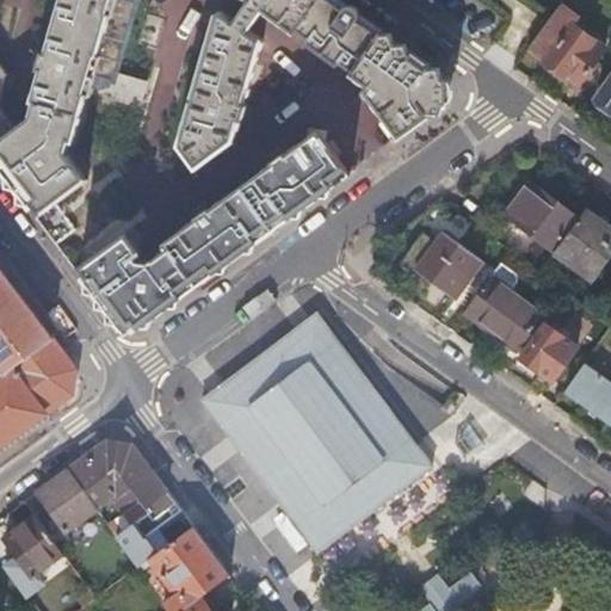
[(0,165),(38,217),(88,178),(67,148),(71,140),(74,140),(93,73),(109,78),(106,86),(112,88),(112,92),(116,94),(116,97),(129,100),(130,99),(133,98),(135,94),(142,97),(147,78),(117,69),(135,0),(59,0),(45,50),(43,49),(42,53),(37,51),(34,62),(39,63),(38,67),(41,67),(32,99),(36,100),(32,115),(28,118),(25,115),(17,121),(1,99),(7,82),(12,84),(16,74),(11,72),(0,57),(0,165)]
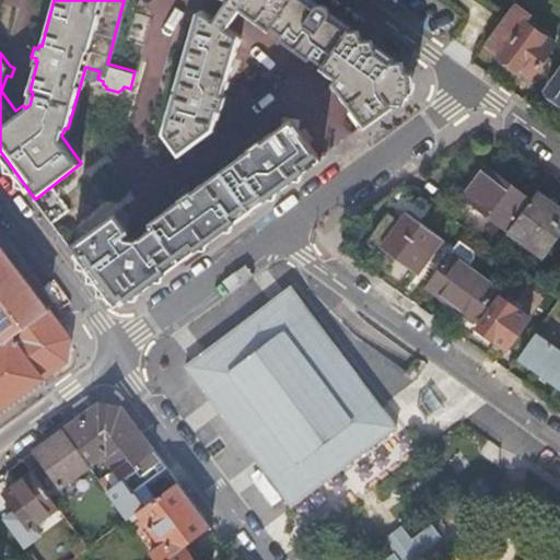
[(409,70),(312,0),(225,0),(216,15),(203,7),(197,9),(162,131),(179,154),(217,128),(216,127),(221,108),(222,109),(223,107),(228,108),(231,97),(225,96),(226,94),(224,94),(241,35),(226,25),(240,9),(269,31),(271,27),(282,34),(280,37),(307,58),(310,55),(321,63),(319,66),(334,77),(327,85),(334,91),(336,86),(364,125),(409,92),(409,70)]
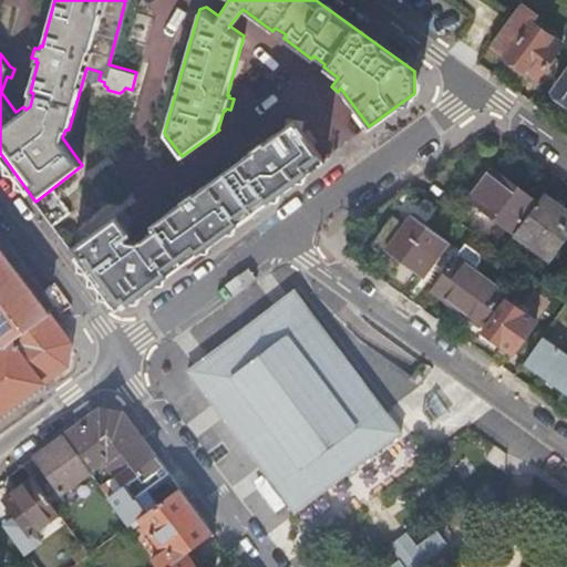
[(513,12),(491,43),(506,54),(505,57),(535,78),(559,43),(514,10),(513,12)]
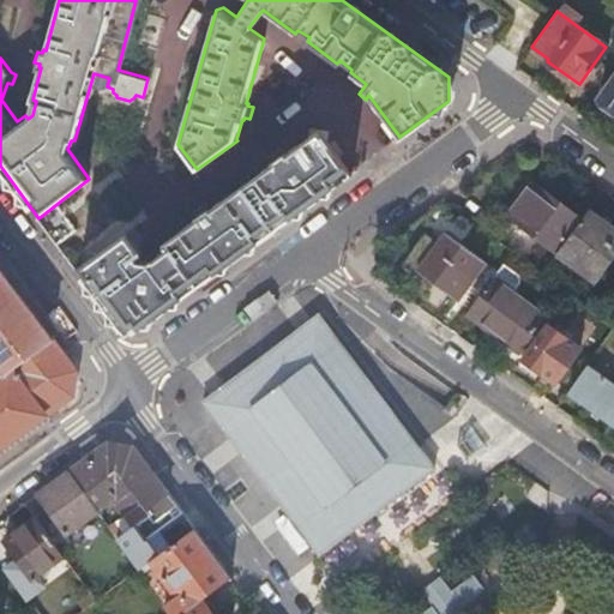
[(613,74),(597,98),(613,110),(613,74)]
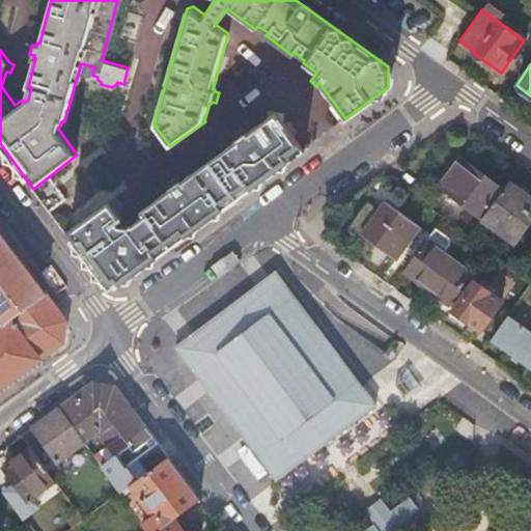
[(111,200),(66,234),(103,283),(120,286),(183,240),(218,214),(305,149),(283,119),(284,111),(270,109),(268,117),(249,132),(248,130),(246,131),(243,127),(234,133),(238,137),(235,138),(238,140),(185,179),(183,177),(180,178),(177,175),(169,182),(172,185),(171,187),(172,188),(143,210),(145,212),(143,213),(144,215),(130,226),(121,224),(119,221),(123,218),(111,200)]
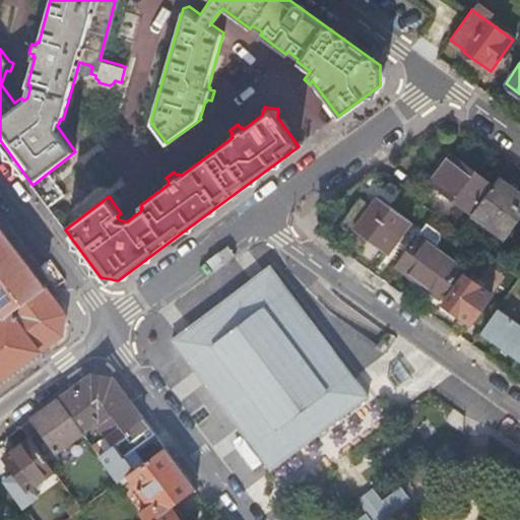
[(431,182),(473,212),(493,185),(450,155),(431,182)]
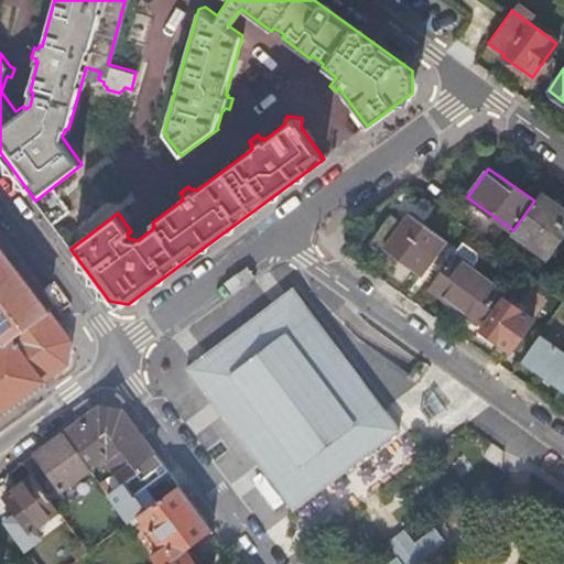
[(513,230),(510,234),(546,259),(563,234),(563,208),(540,192),(534,201),(513,230)]
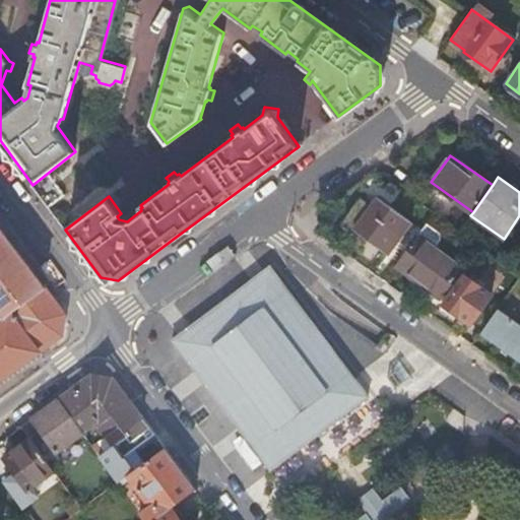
[(353,230),(387,253),(410,220),(377,197),(353,230)]
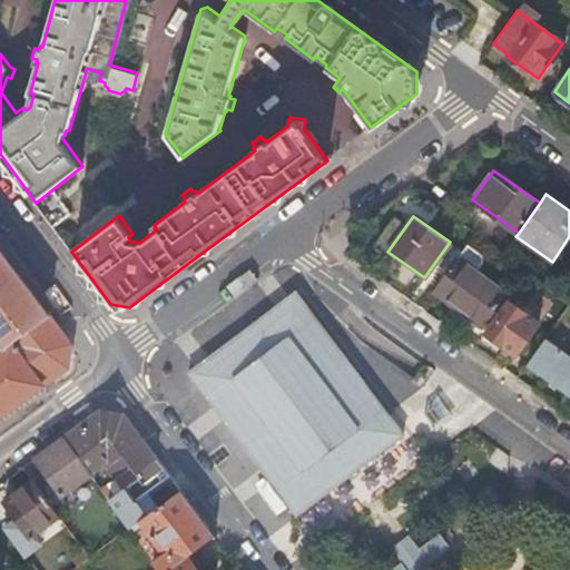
[(0,414),(68,365),(69,354),(70,344),(49,315),(0,248),(0,328),(11,343),(0,351),(0,414)]
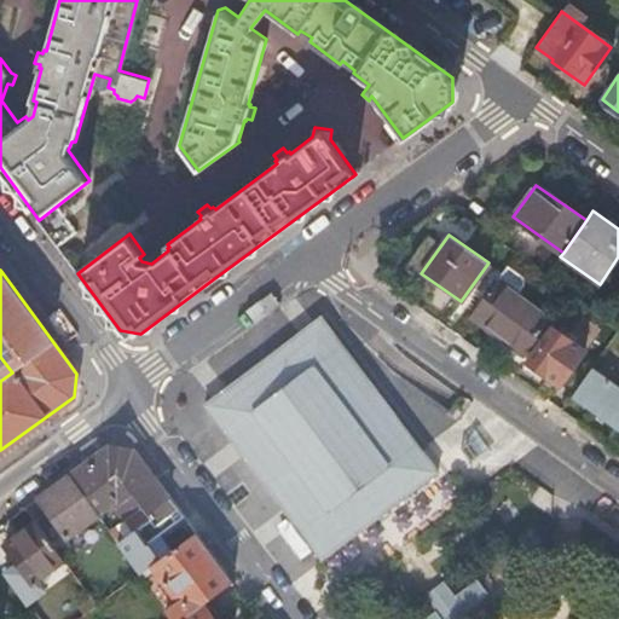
[(524,359),(553,319),(497,279),(473,312),(496,329),(491,335),(524,359)]
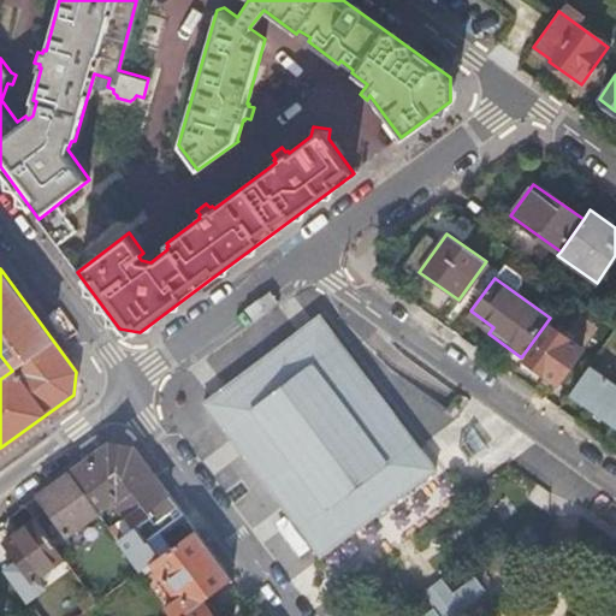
[(434,468),(320,314),(205,402),(320,555),(434,468)]
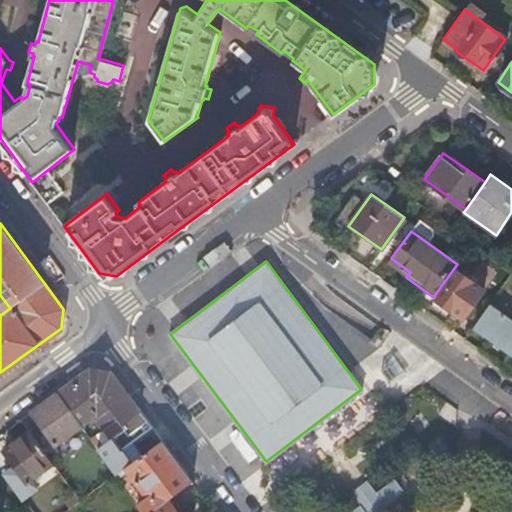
[(437,300),(462,318),(482,290),(457,272),(437,300)]
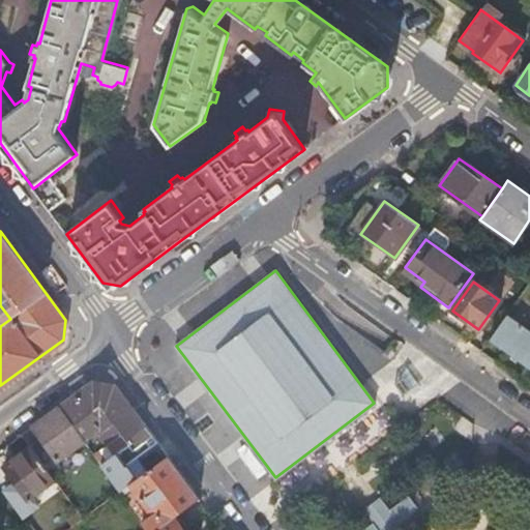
[(529,366),(529,331),(506,315),(490,337),(529,366)]
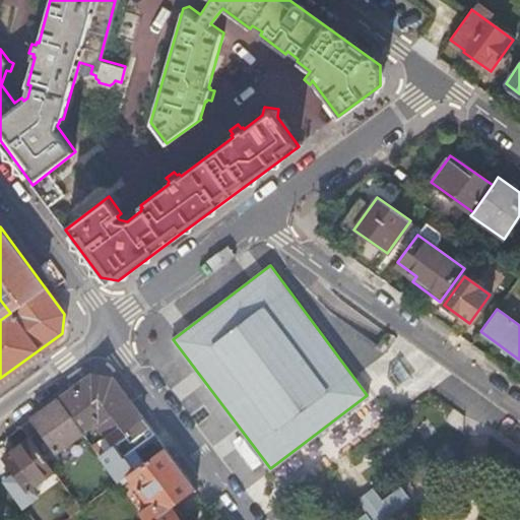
[(402,376),(398,371),(389,378),(393,383),(402,376)]
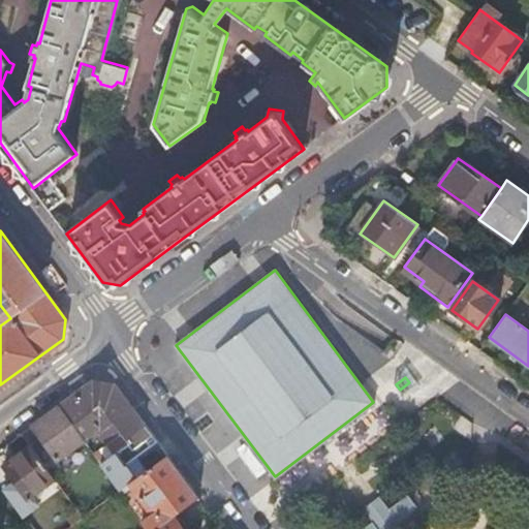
[(93,381),(60,405),(85,439),(89,435),(101,427),(112,440),(122,433),(126,439),(132,448),(123,457),(128,465),(158,442),(114,383),(93,381)]
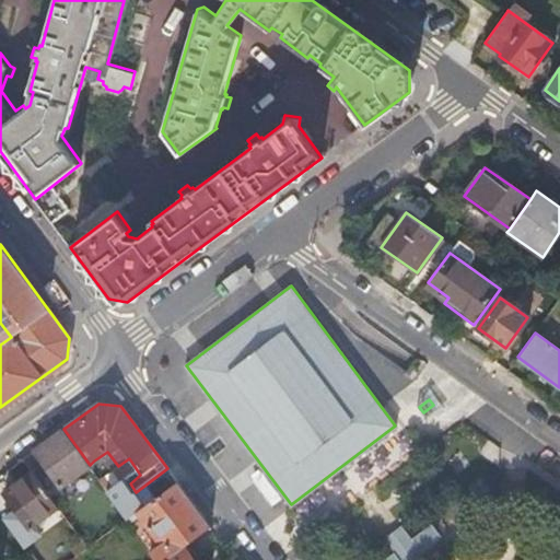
[(34,451),(61,487),(89,466),(90,465),(63,429),(49,440),(34,451)]
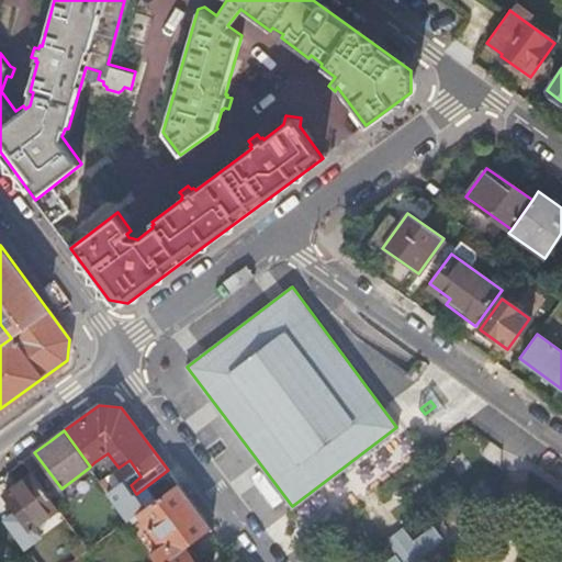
[(33,475),(49,497),(62,489),(34,452),(22,461),(33,475)]
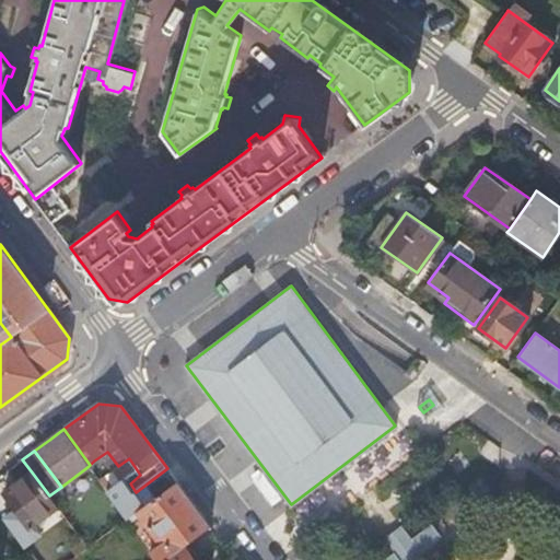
[(94,461),(90,465),(89,466),(107,490),(114,486),(94,461)]
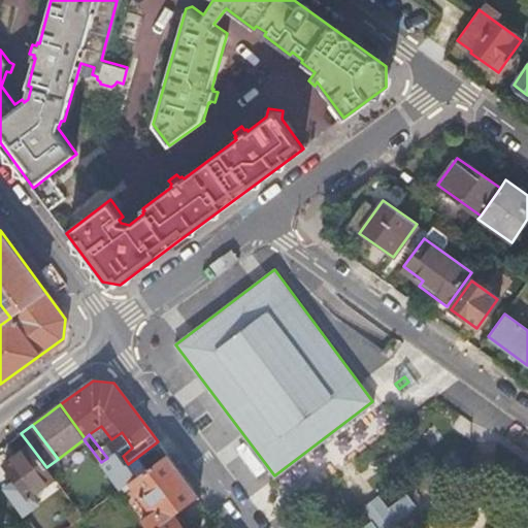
[(54,477),(46,467),(31,447),(5,465),(28,496),(54,477)]
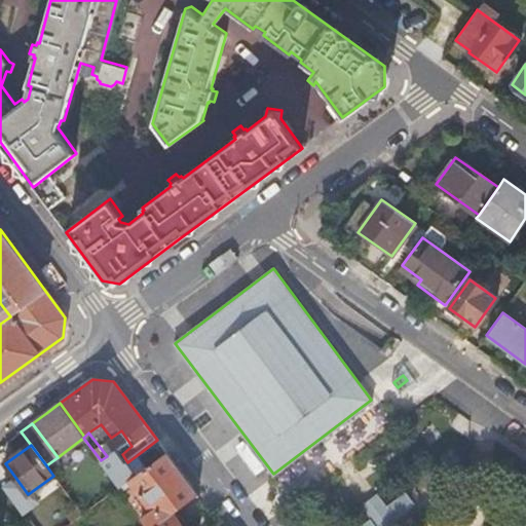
[(107,456),(101,460),(119,486),(129,480),(137,475),(127,462),(122,454),(117,448),(107,456)]
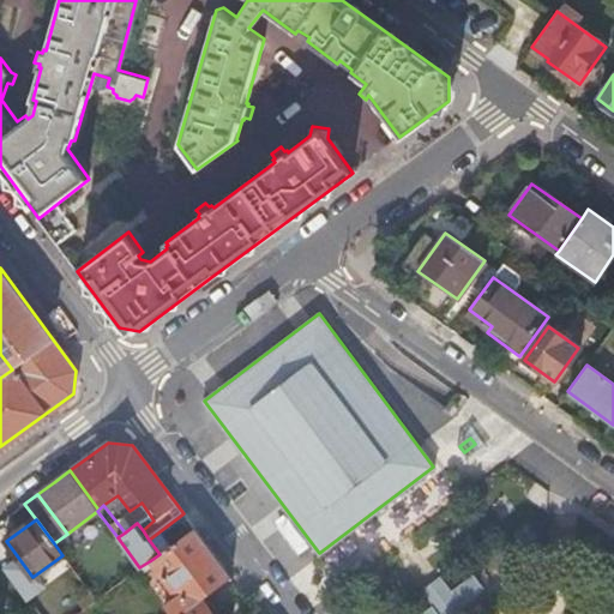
[(160,554),(151,560),(178,596),(167,605),(174,613),(176,613),(208,593),(230,576),(194,528),(160,554)]
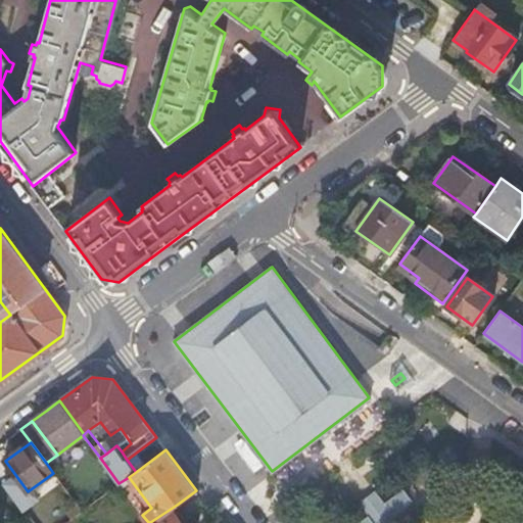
[(403,488),(384,504),(390,512),(403,502),(408,506),(414,501),(407,492),(403,488)]
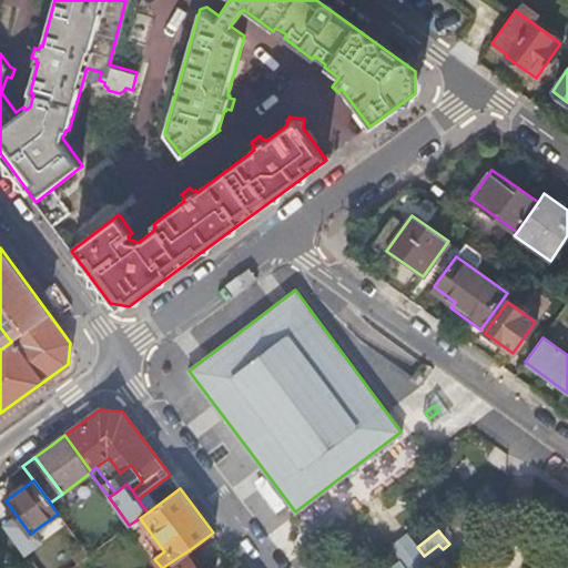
[(424,556),(417,547),(406,534),(389,547),(399,560),(406,567),(435,567),(429,560),(443,549),(438,545),(424,556)]
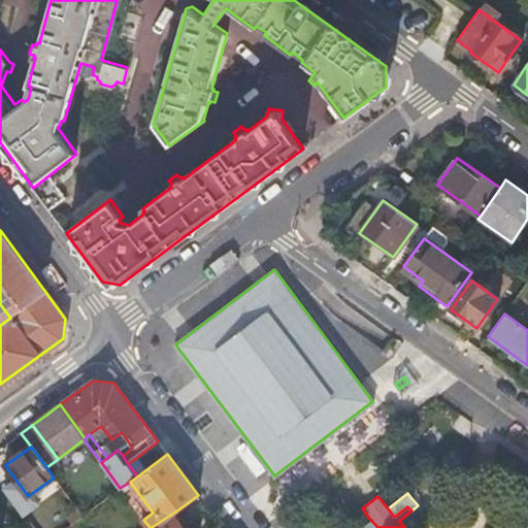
[(88,498),(76,507),(77,508),(83,516),(94,507),(88,498)]
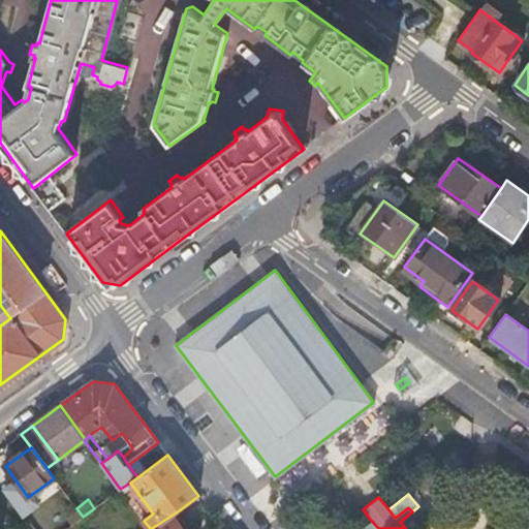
[(83,517),(78,509),(65,518),(70,525),(83,517)]
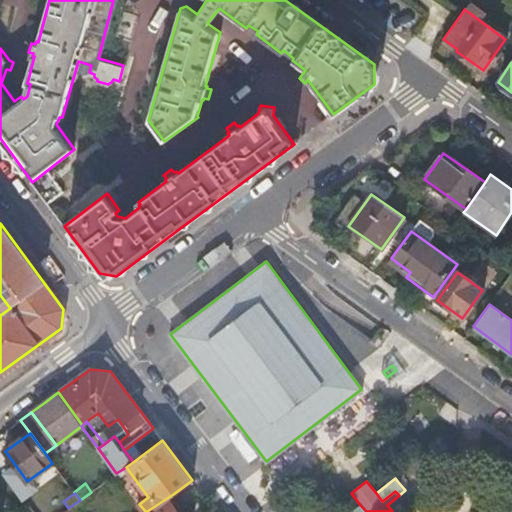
[(147,511),(177,511),(178,511),(183,508),(173,494),(147,511)]
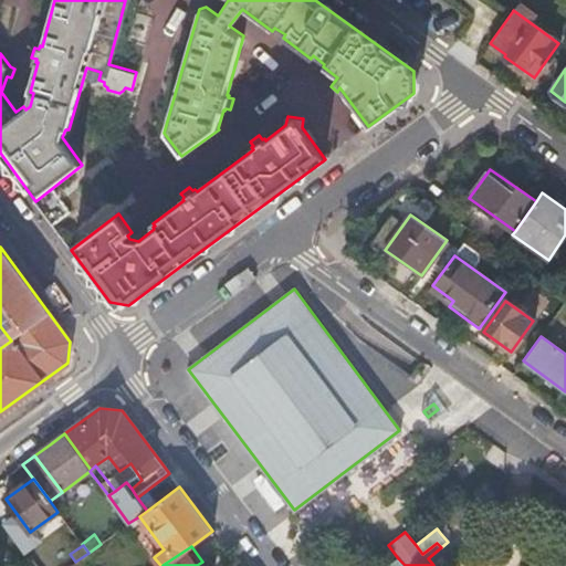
[(55,565),(43,549),(21,565),(55,565)]
